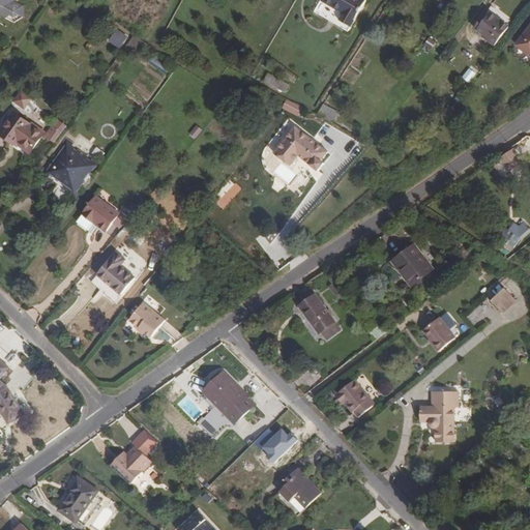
[(19,5),(19,0),(0,0),(0,16),(6,19),(15,13),(24,18),(23,6),(19,5)]
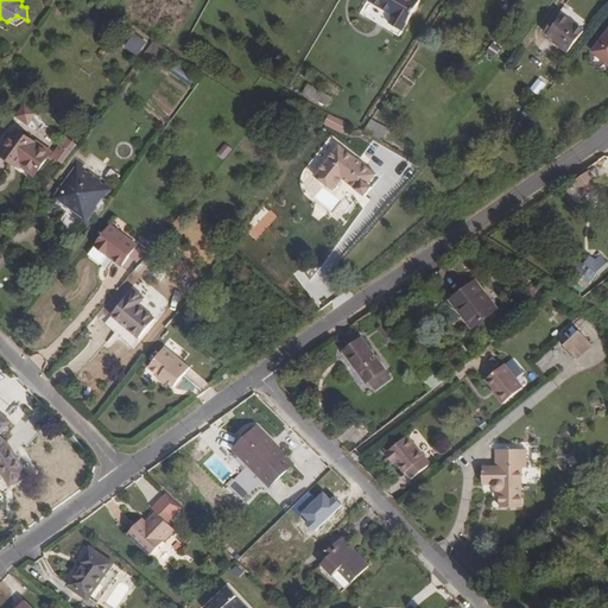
[(368,0),(368,1),(393,16),(390,23),(403,31),(420,0),(368,0)]
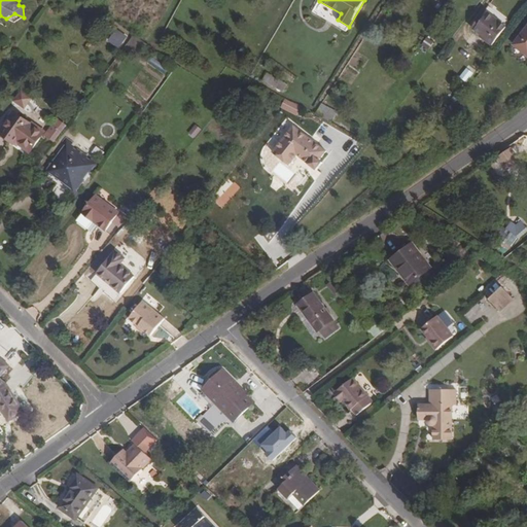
[(341,13),(319,1),(316,7),(338,20),(341,13)]
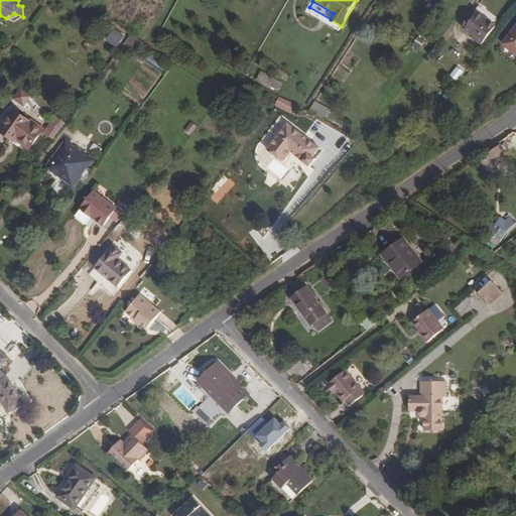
[(482,8),(471,21),(468,19),(462,27),(471,34),(470,35),(482,45),(500,22),(482,8)]
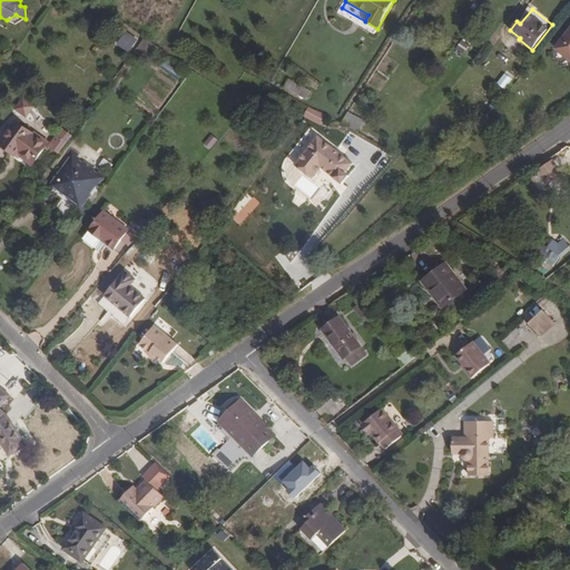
[(569,31),(557,49),(569,59),(569,31)]
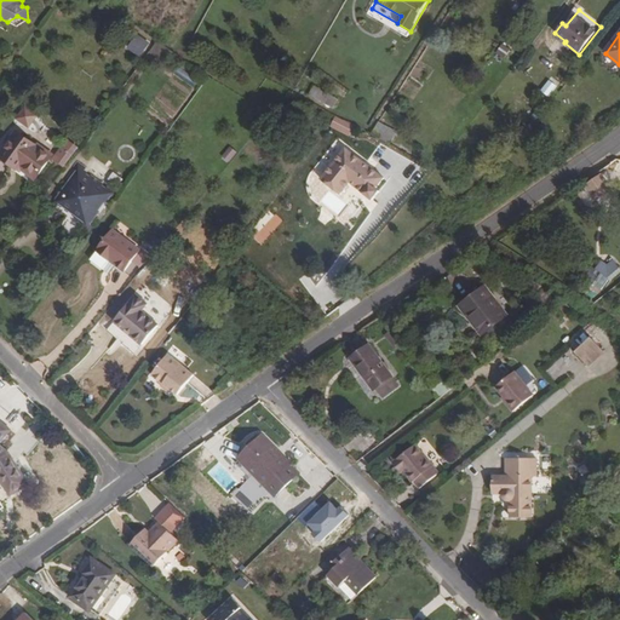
[(142,57),(151,44),(139,36),(130,49),(142,57)]
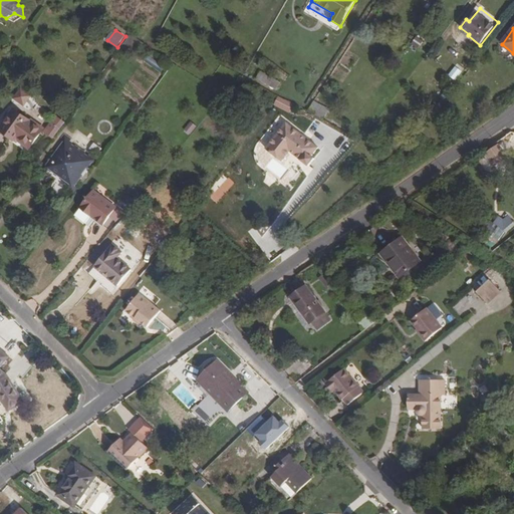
[(417,36),(413,45),(421,49),(424,39),(417,36)]
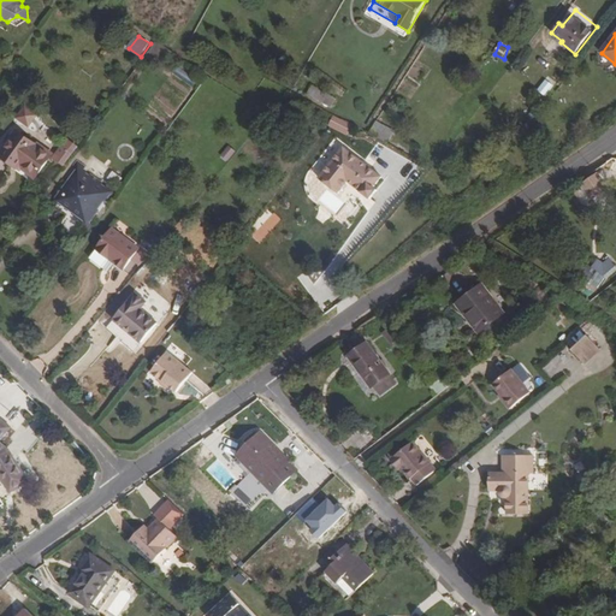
[(548,76),(538,92),(546,96),(556,82),(548,76)]
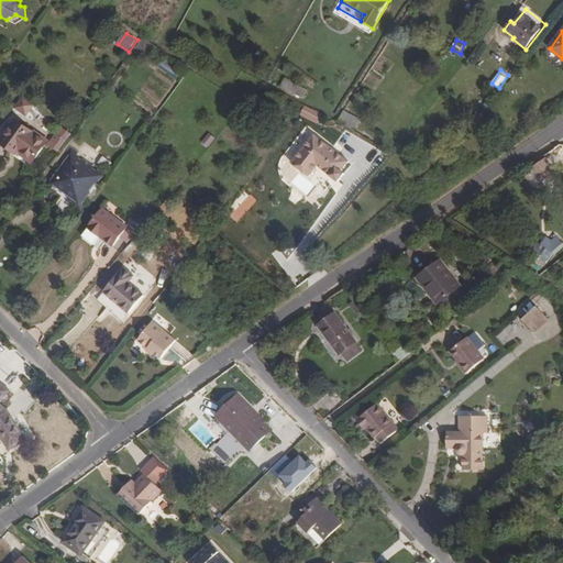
[(282,87),(302,98),(307,90),(286,78),(282,87)]
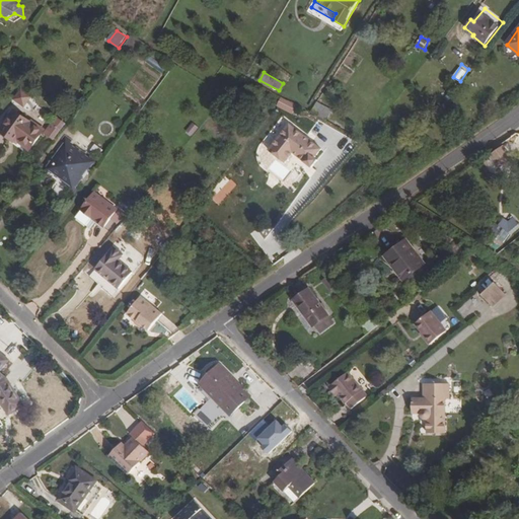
[(432,90),(438,82),(431,75),(424,83),(432,90)]
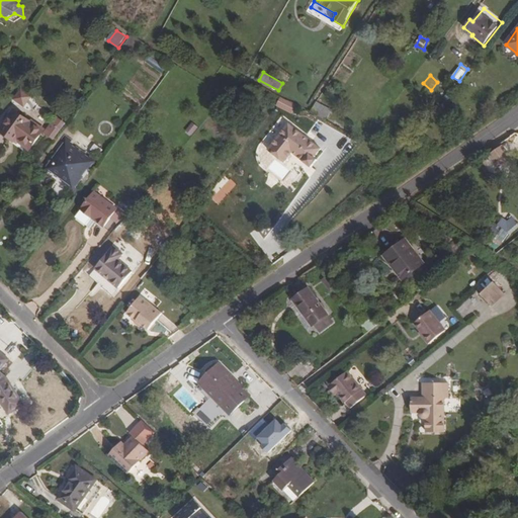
[(139,105),(144,99),(127,85),(122,92),(139,105)]
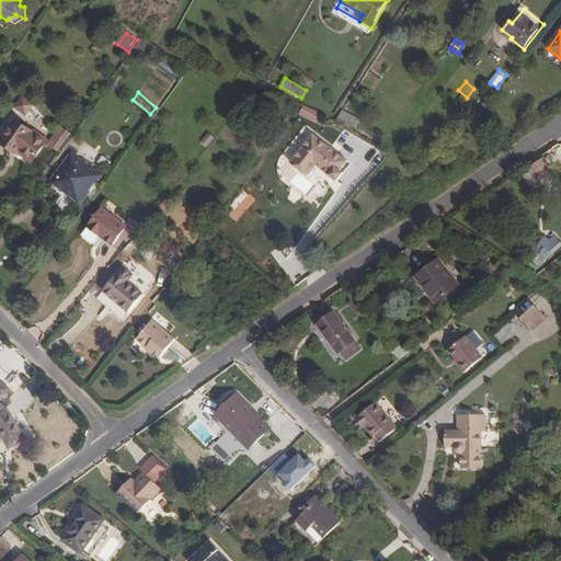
[(16,112),(30,116),(35,102),(22,98),(16,112)]
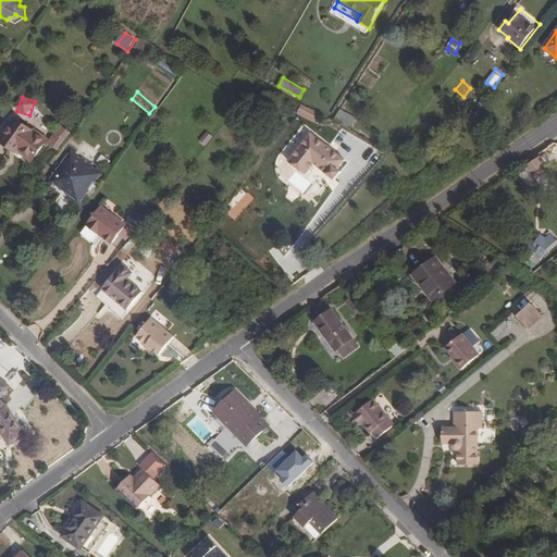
[(341,110),(334,121),(350,130),(356,120),(341,110)]
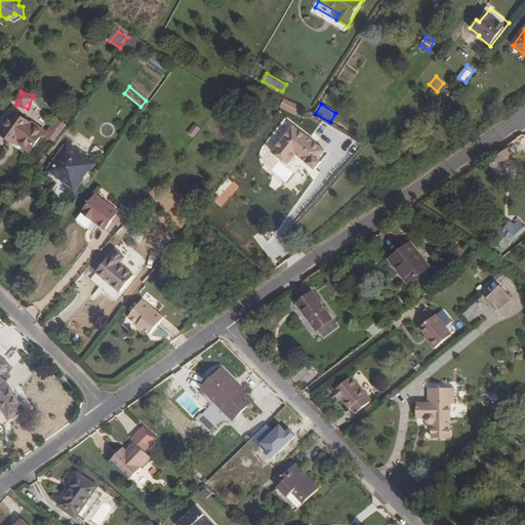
[(0,132),(10,140),(12,138),(30,151),(43,133),(15,113),(0,132)]
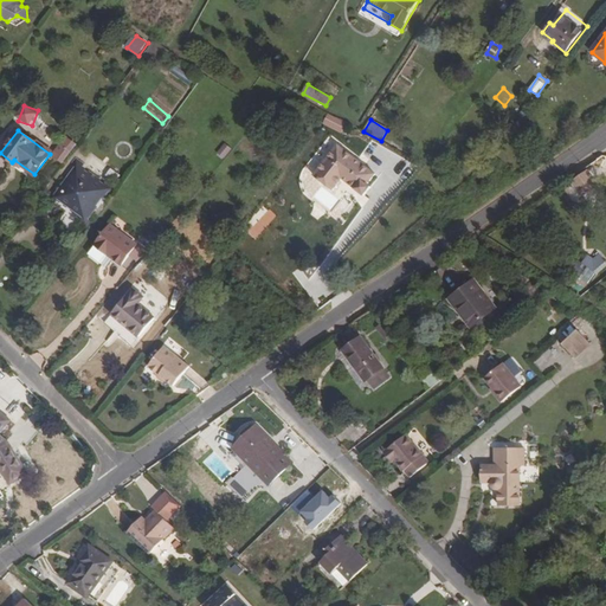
[(66,139),(59,147),(66,152),(72,142),(66,139)]
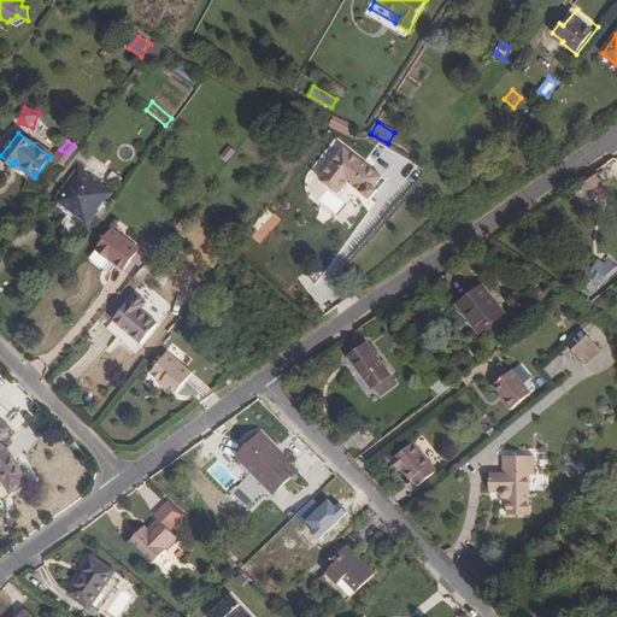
[(229,162),(236,152),(229,146),(222,156),(229,162)]
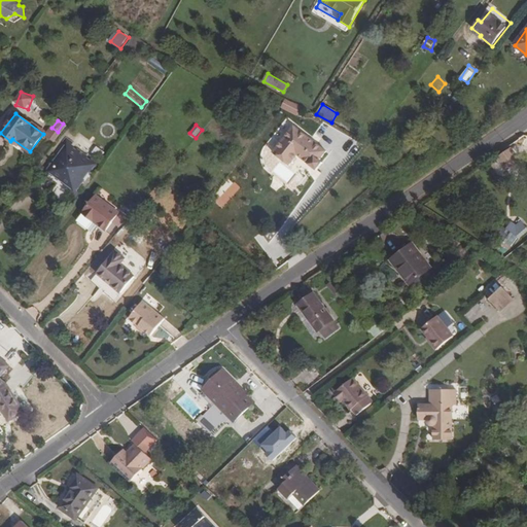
[(293,127),(276,149),(292,162),(297,155),(317,170),(322,163),(319,161),(326,151),(293,127)]
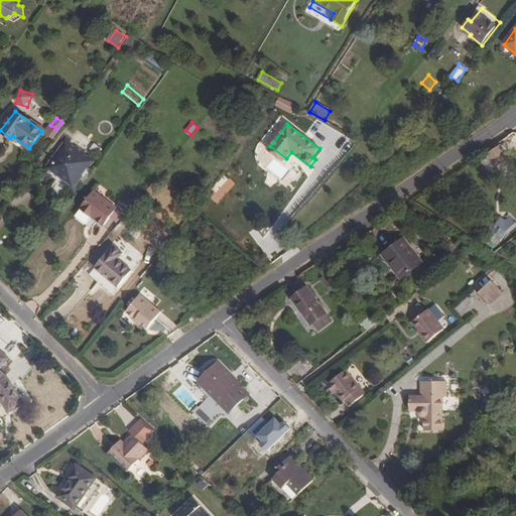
[(45,132),(50,136),(56,129),(50,125),(45,132)]
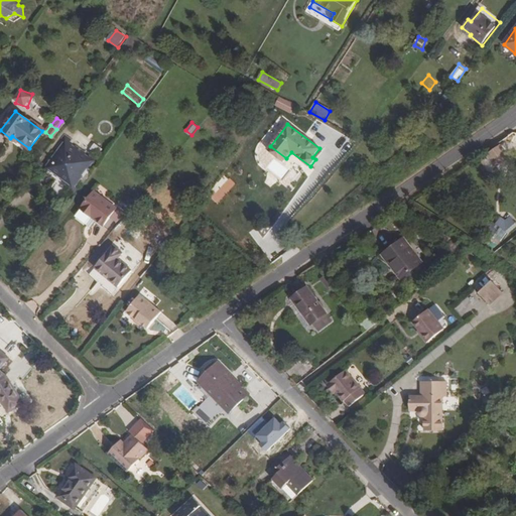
[(49,169),(71,185),(91,158),(70,143),(49,169)]
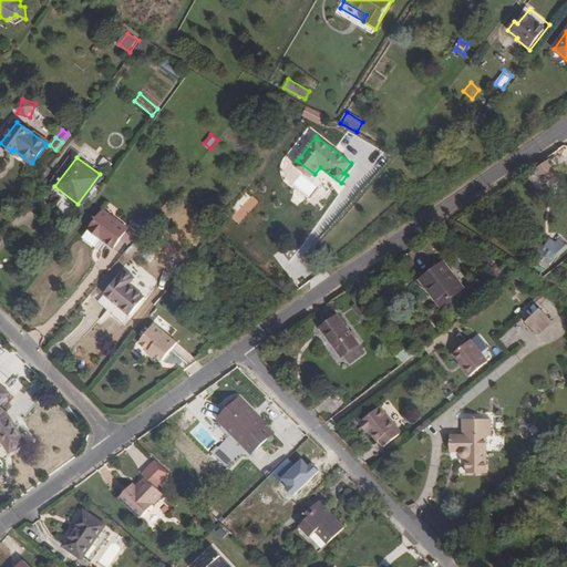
[(297,161),(294,165),(311,178),(315,174),(297,161)]
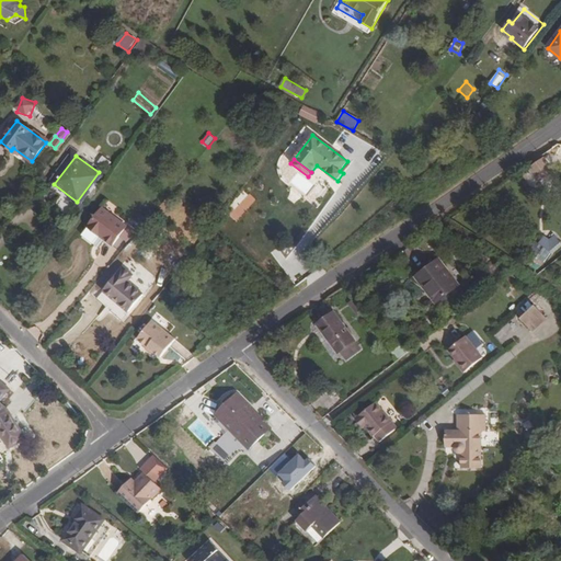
[(540,176),(548,171),(539,160),(533,167),(540,176)]
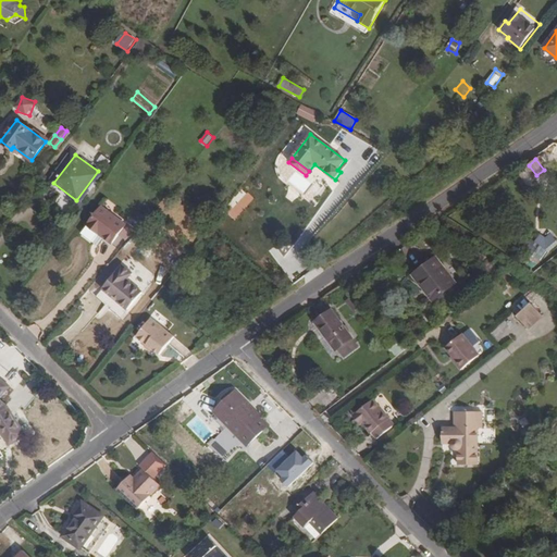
[(183,174),(180,172),(162,194),(165,196),(183,174)]
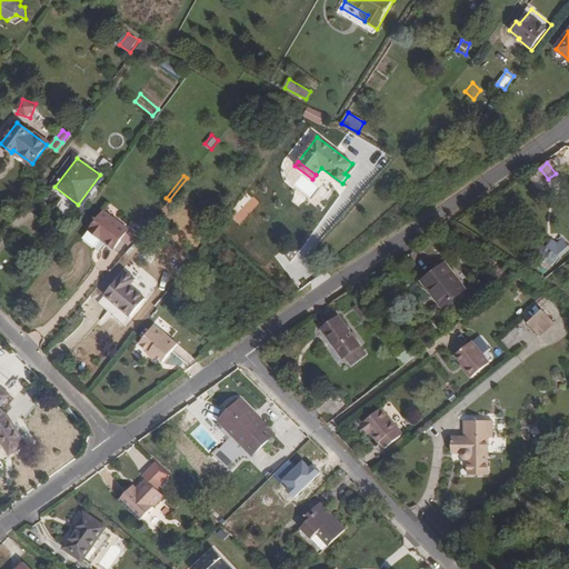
[(107,243),(115,249),(129,230),(103,212),(83,239),(100,251),(107,243)]
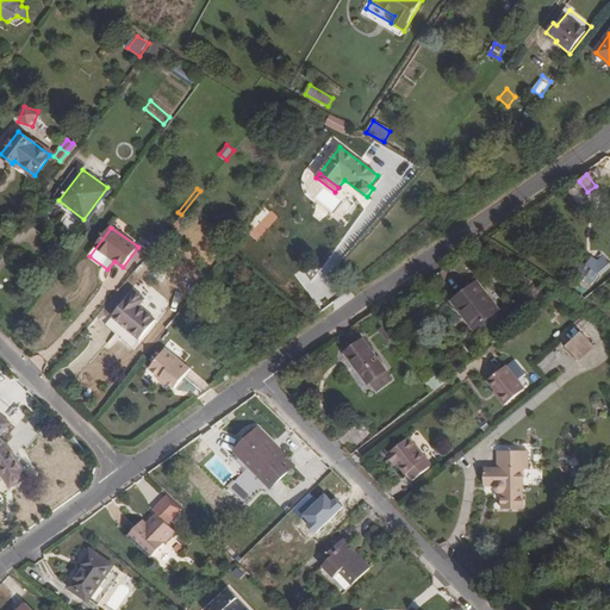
[(137,263),(145,253),(138,247),(130,257),(137,263)]
